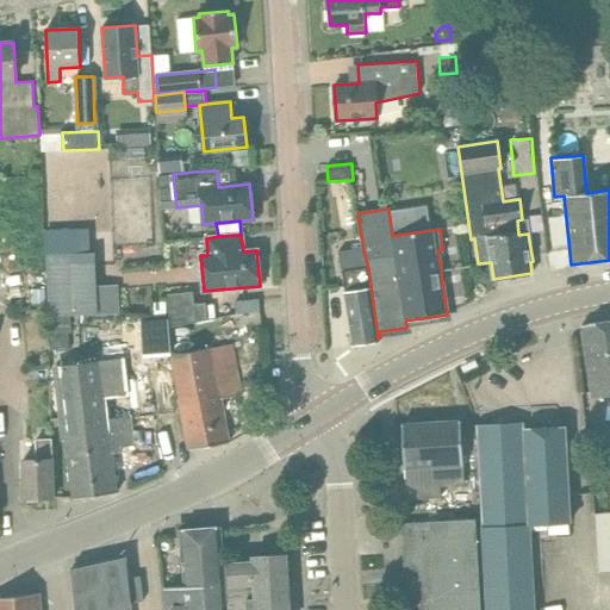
[(353,269),(341,271),(343,287),(353,346),(379,342),(378,338),(368,268),(367,263),(366,260),(363,250),(352,253),(350,249),(349,250),(353,269)]
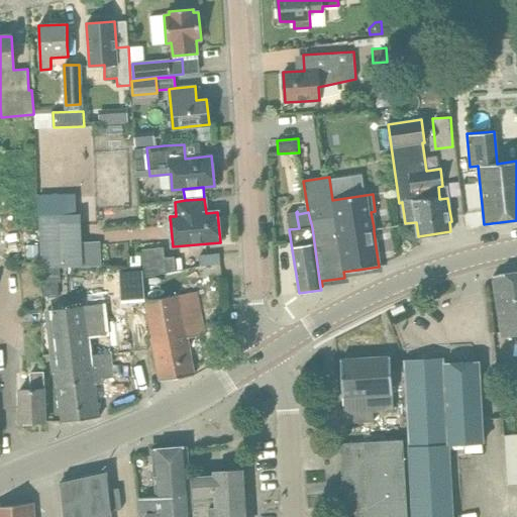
[(54,213),(38,214),(41,267),(83,265),(81,212),(79,212),(54,213)]
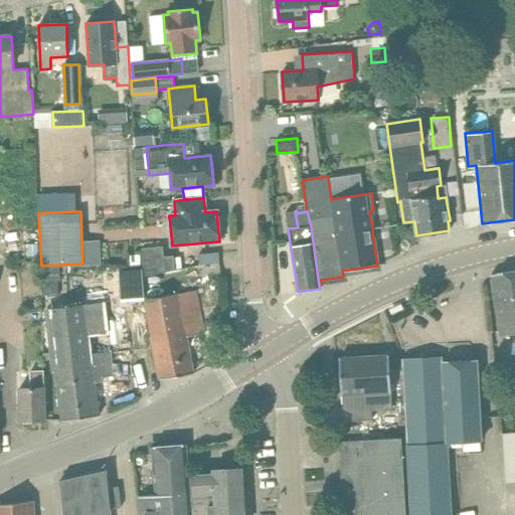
[(27,244),(27,256),(37,256),(37,244),(27,244)]
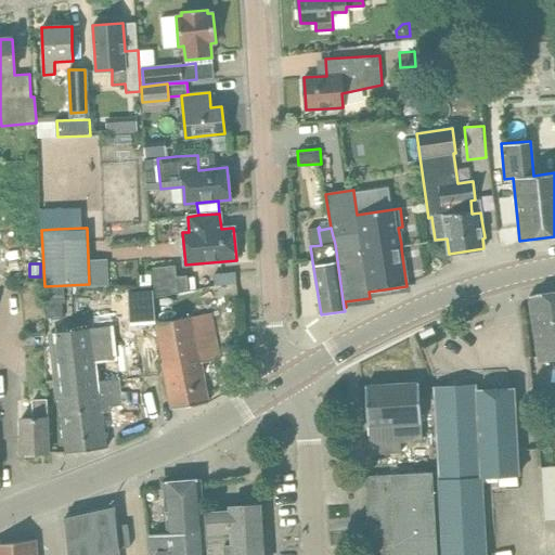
[(176,263),(153,266),(156,295),(190,288),(188,273),(177,274),(176,263)]
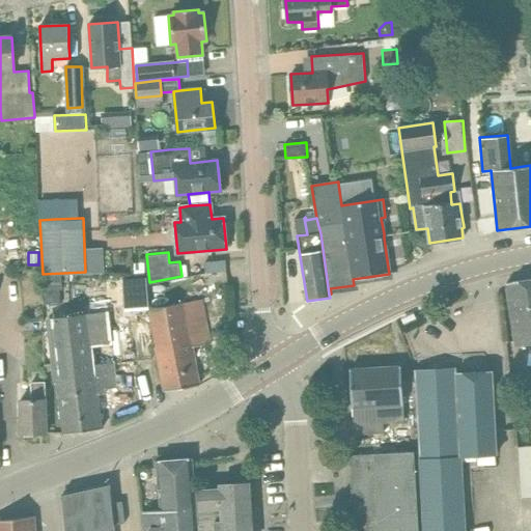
[(223,261),(204,262),(204,273),(224,271),(223,261)]
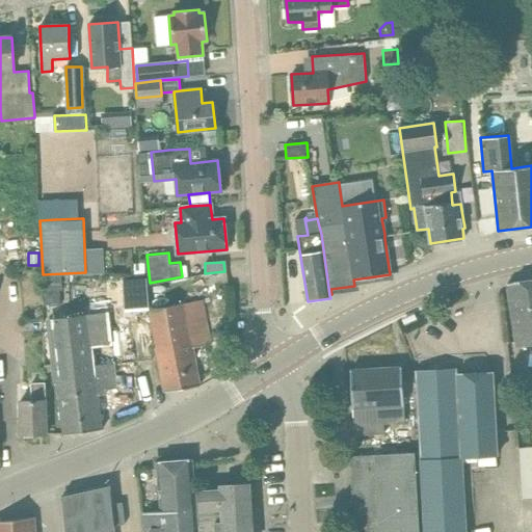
[(531,278),(506,284),(510,303),(515,346),(523,345),(524,349),(531,347),(531,278)]
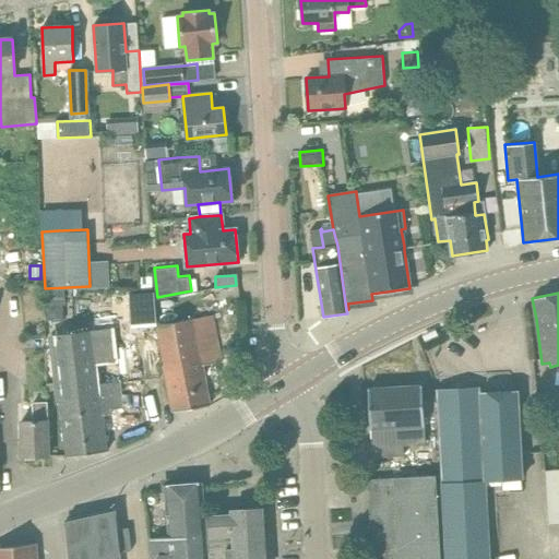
[(66,294),(48,294),(48,306),(66,306),(66,294)]
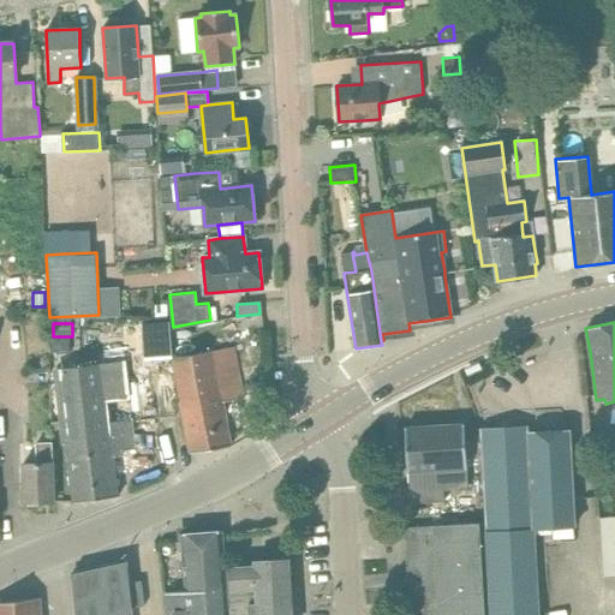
[(71,338),(55,338),(55,353),(71,353),(71,338)]
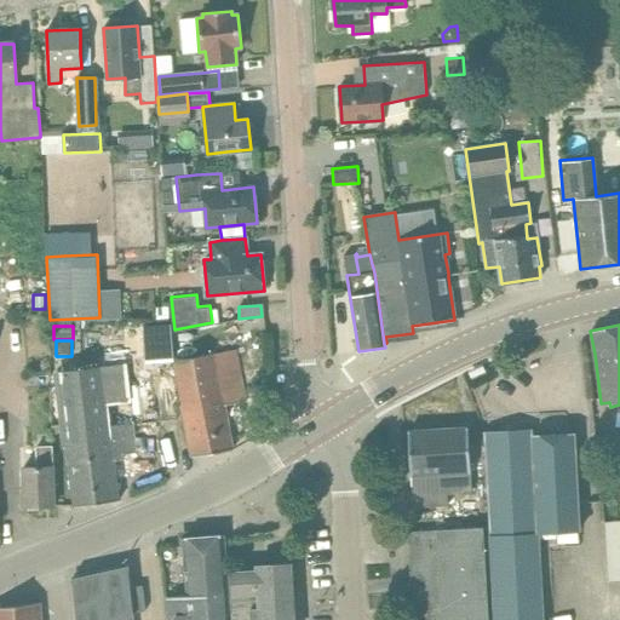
[(223,392),(244,389),(236,349),(212,352),(173,360),(182,405),(224,397),(223,392)]
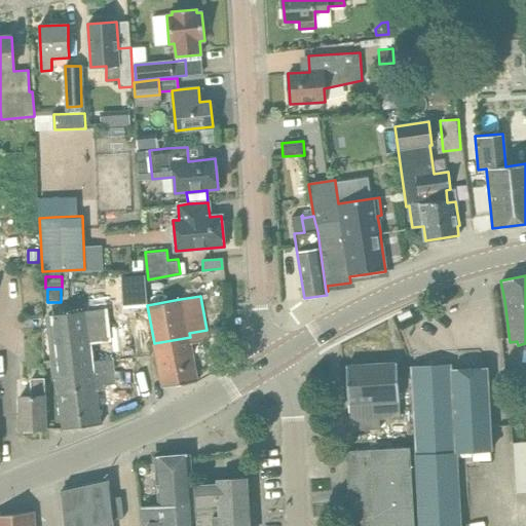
[(99,310),(47,316),(58,397),(62,429),(101,424),(97,391),(104,390),(104,385),(115,384),(112,359),(94,362),(91,343),(110,341),(106,309),(99,310)]
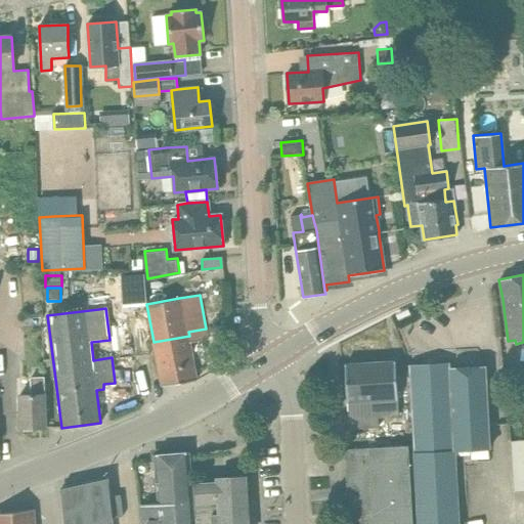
[(189,336),(154,342),(158,366),(162,386),(197,380),(189,343),(207,340),(206,329),(188,332),(189,336)]
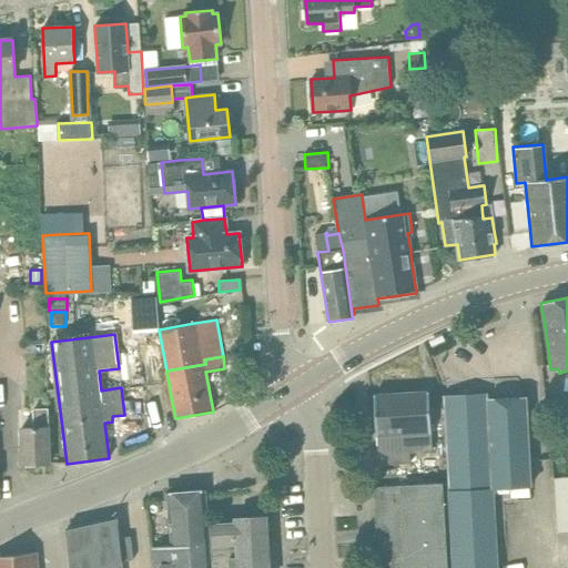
[(232,369),(227,376),(229,383),(247,379),(244,363),(232,365),(232,369)]
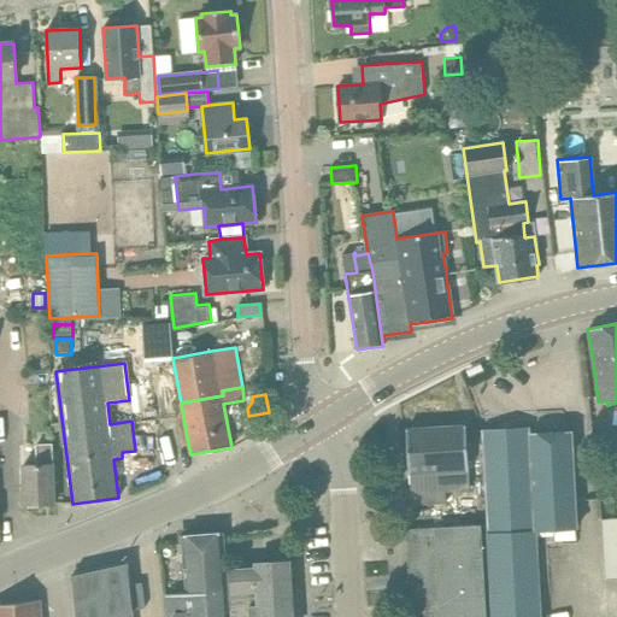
[(470,488),(466,452),(465,425),(406,429),(411,505),(435,504),(446,503),(445,479),(454,479),(456,489),(470,488)]
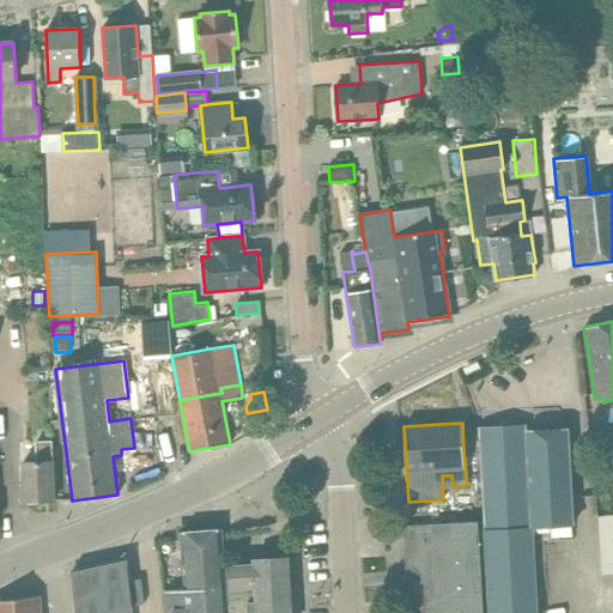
[(485,530),(532,528),(572,526),(568,429),(527,431),(527,424),(479,426),(480,450),(485,530)]
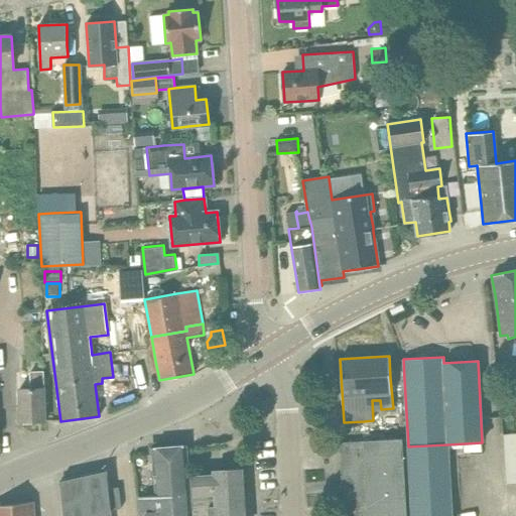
[(18,388),(19,401),(20,421),(45,420),(44,400),(43,388),(42,388),(42,372),(30,372),(30,388),(18,388)]
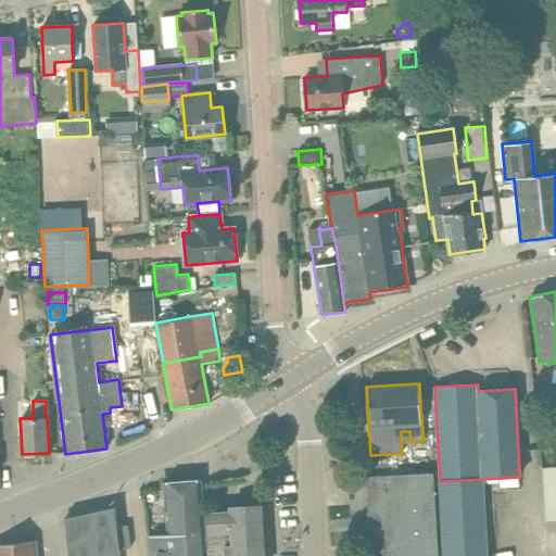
[(438,555),(433,472),(366,477),(370,555),(438,555)]
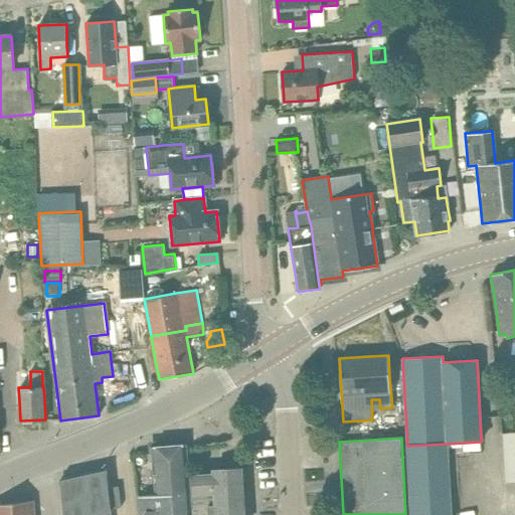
[(191,514),(188,472),(186,444),(151,447),(155,495),(138,496),(139,514),(191,514)]
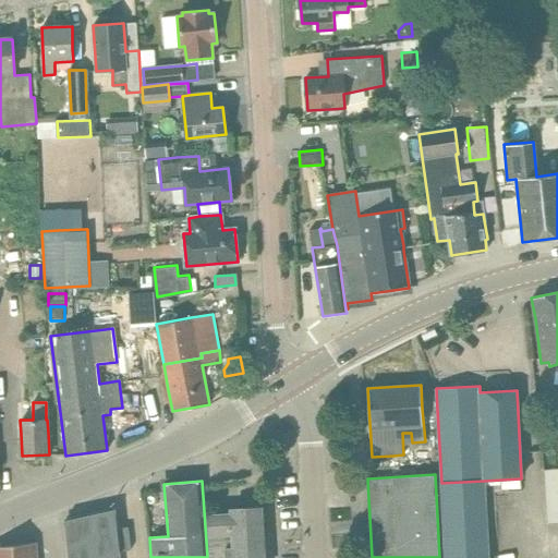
[(489,557),(484,481),(441,483),(447,557),(489,557)]
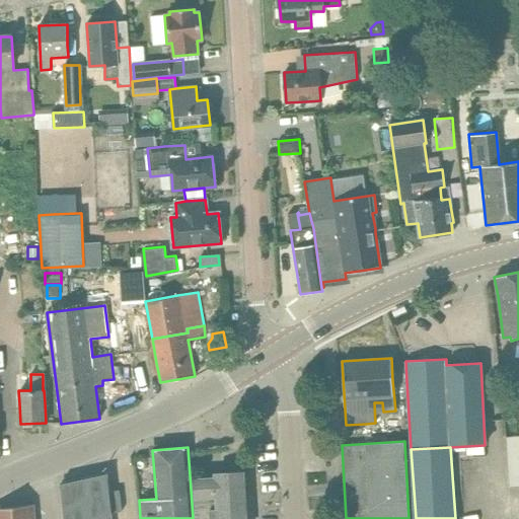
[(245,518),(243,477),(247,476),(246,462),(226,464),(226,472),(190,475),(193,518),(245,518)]
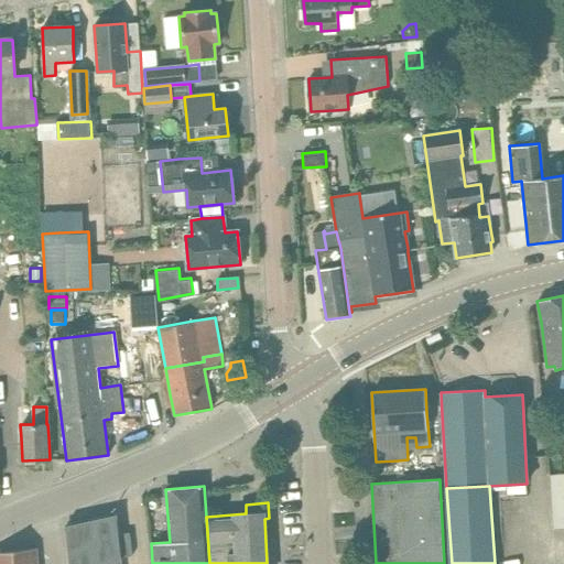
[(120,563),(120,557),(132,555),(130,535),(118,538),(116,514),(90,521),(94,563),(120,563)]
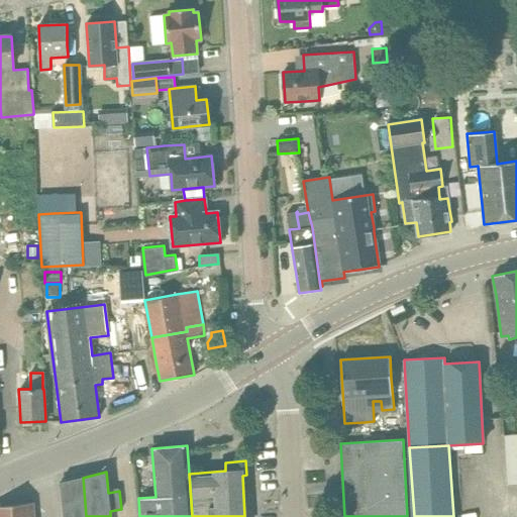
[(86,516),(83,478),(60,483),(63,516),(86,516)]
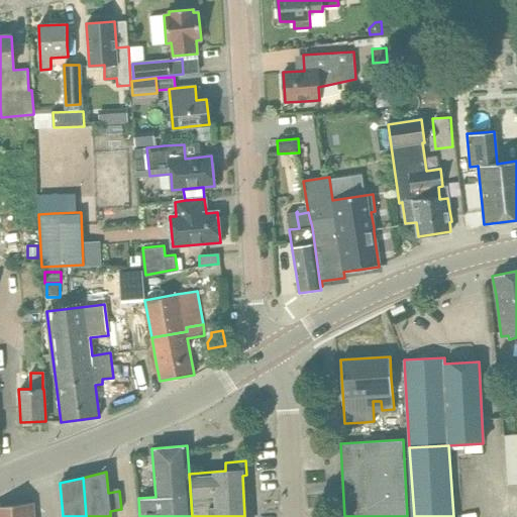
[(33,516),(33,502),(0,506),(0,516),(33,516)]
